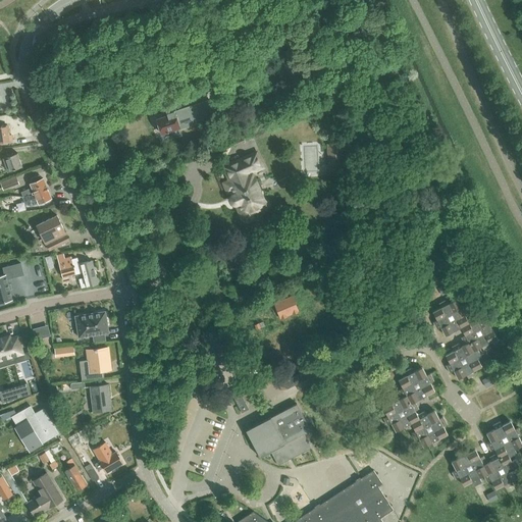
[(168,115),(157,118),(162,134),(171,131),(173,138),(183,135),(180,128),(201,121),(217,116),(211,98),(167,112),(168,115)]
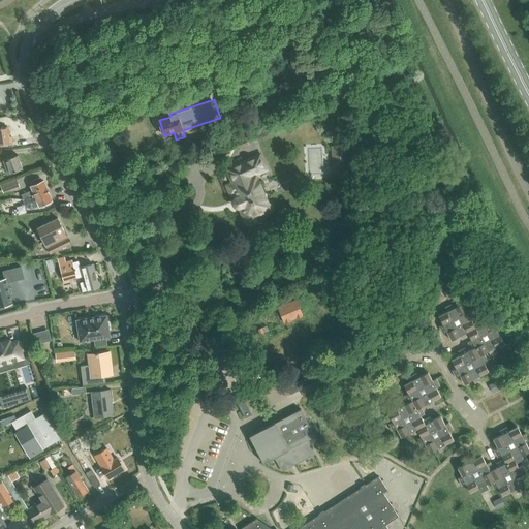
[(7,126),(0,127),(0,143),(12,141),(11,135),(8,135),(7,126)]
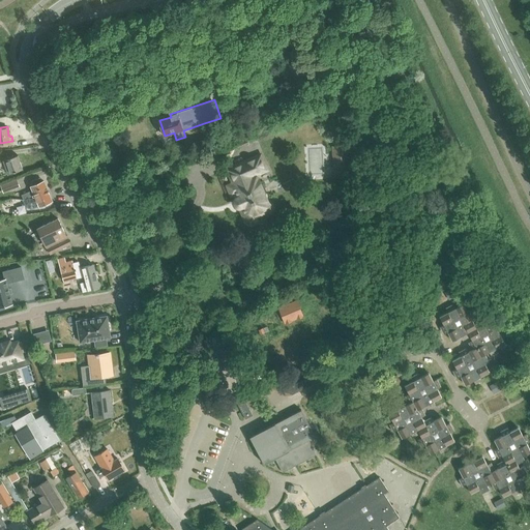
[(247,139),(236,143),(239,149),(249,145),(247,139)]
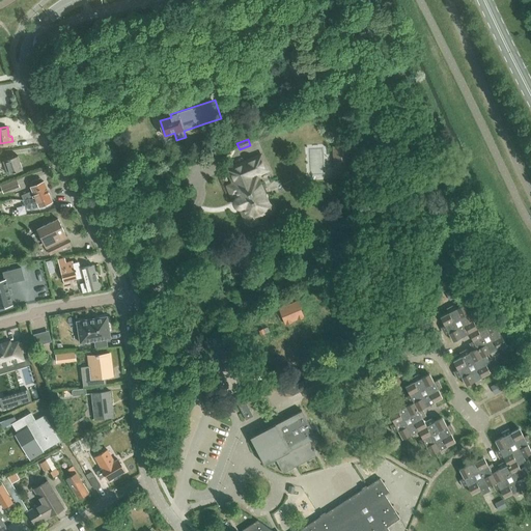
[(337,161),(338,173),(348,172),(347,147),(334,147),(335,161),(337,161)]
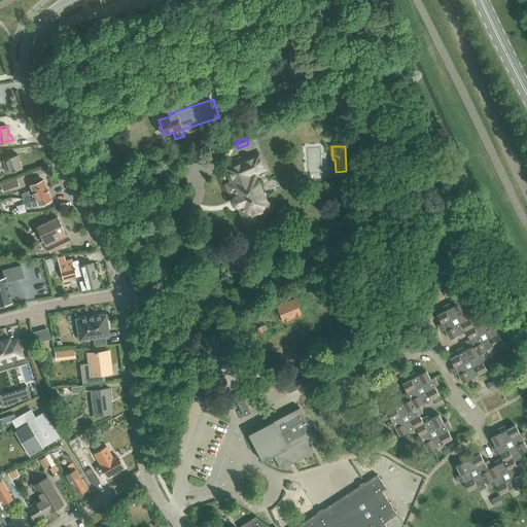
[(0,164),(5,163),(8,172),(22,167),(18,153),(7,157),(6,155),(0,156),(0,164)]
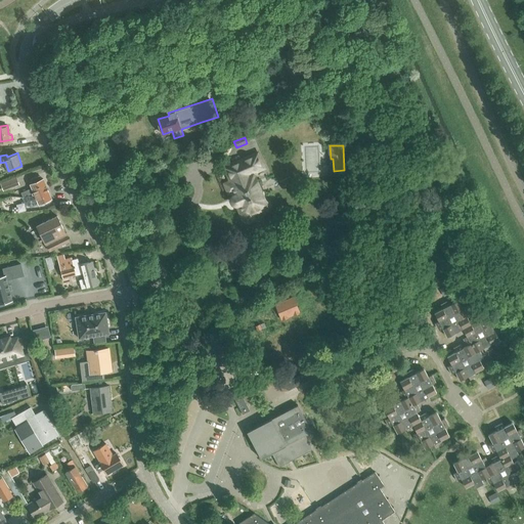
[(262,192),(257,194),(248,174),(263,167),(257,155),(225,168),(231,181),(225,184),(228,192),(232,191),(234,197),(233,197),(232,199),(234,203),(236,204),(237,204),(238,206),(237,206),(243,219),(245,221),(248,222),(251,220),(253,218),(253,215),(252,213),(267,206),(262,192)]
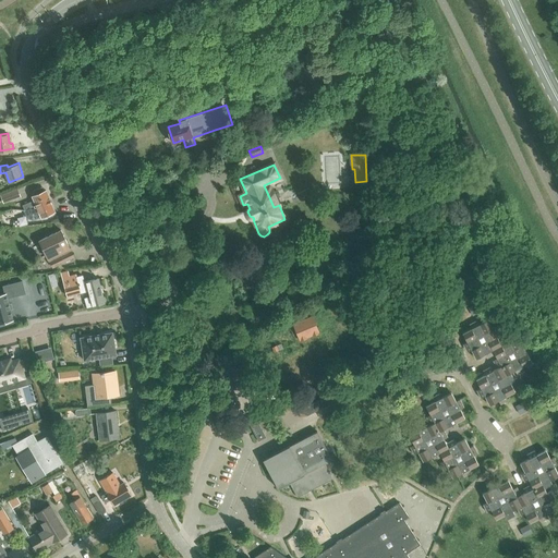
[(22,205),(24,209),(36,205),(37,206),(50,201),(46,190),(45,191),(41,186),(33,191),(33,195),(32,196),(34,199),(22,205)]
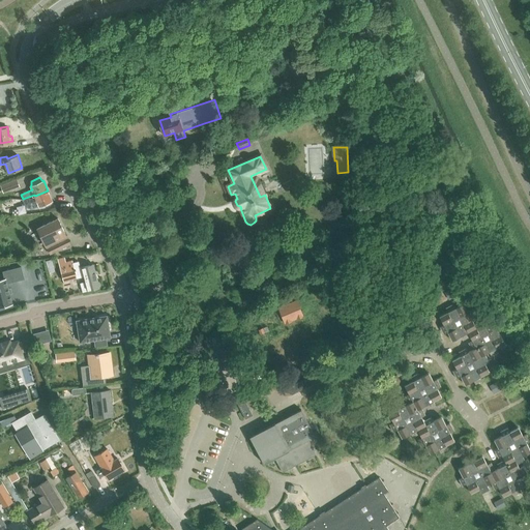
[(17,179),(1,185),(3,194),(20,187),(17,179)]
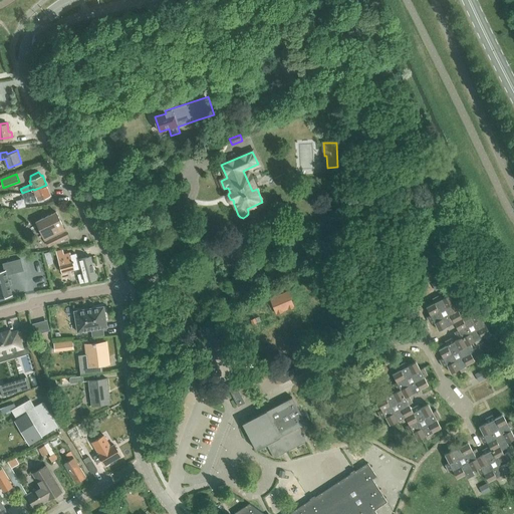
[(50,195),(50,194),(46,185),(34,190),(33,189),(22,193),(22,194),(24,201),(30,203),(38,200),(43,198),(45,198),(50,197),(50,195)]
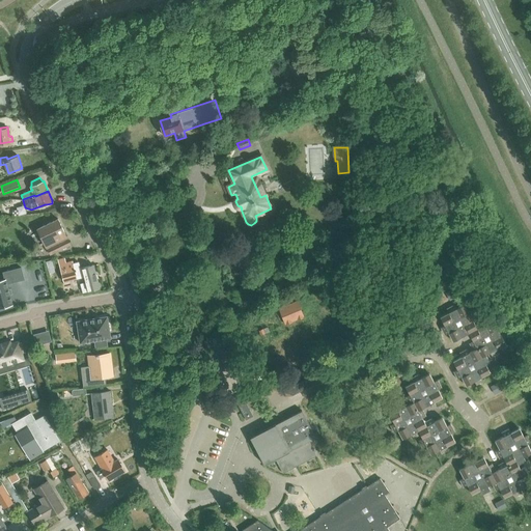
[(44,243),(50,253),(71,244),(58,219),(37,228),(44,243)]
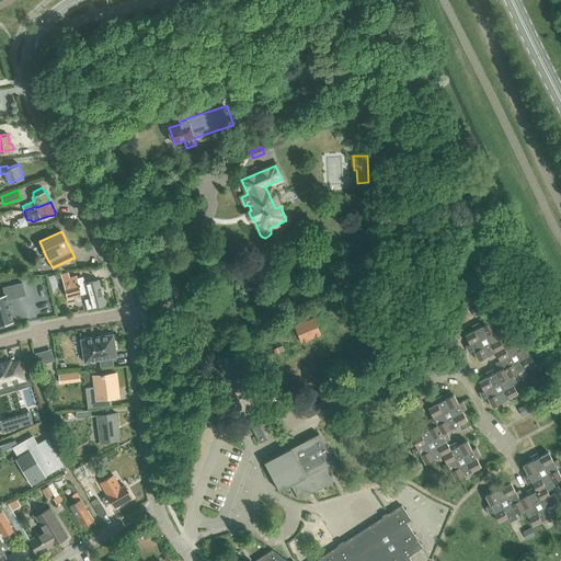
[(83,276),(77,277),(77,275),(69,277),(63,278),(67,297),(81,294),(81,295),(89,293),(90,297),(86,299),(88,309),(105,304),(99,279),(84,283),(83,276)]
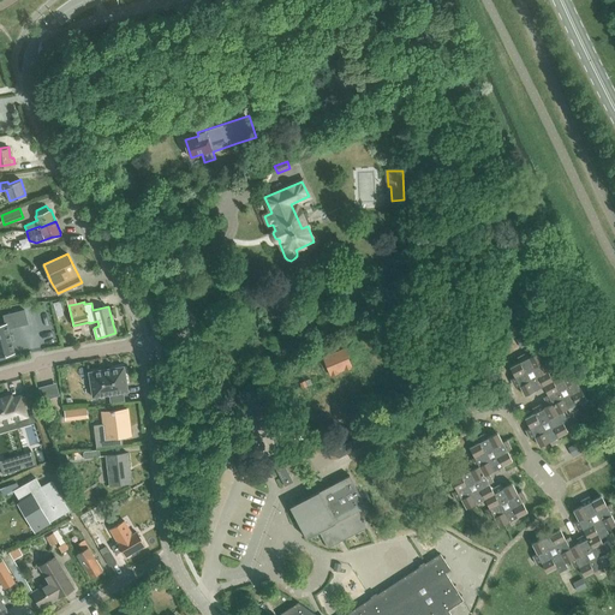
[(6,324),(0,326),(0,356),(15,353),(11,341),(10,334),(9,329),(28,323),(24,310),(4,315),(6,324)]
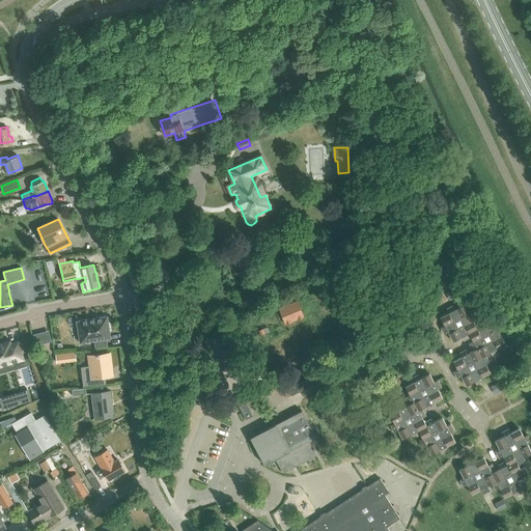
[(457,297),(453,289),(447,292),(446,292),(450,300),(451,300),(457,297)]
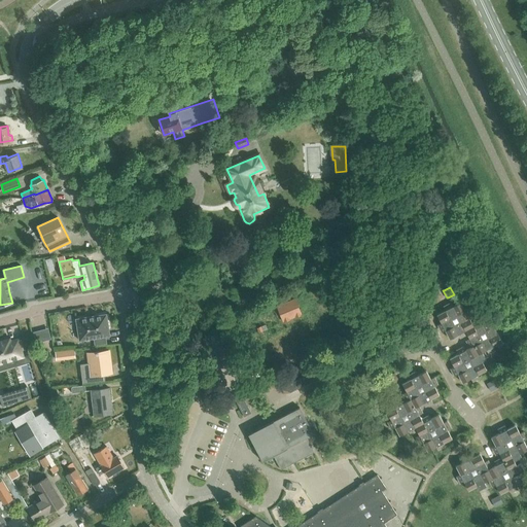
[(302,315),(295,299),(277,306),(283,322),(302,315)]
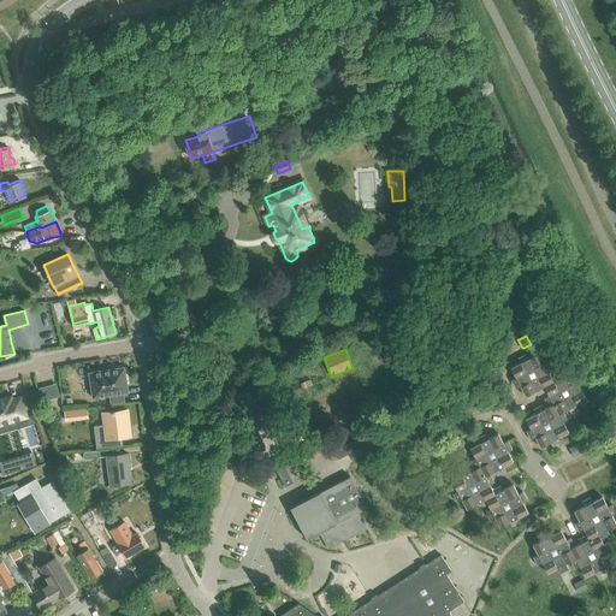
[(520,363),(511,367),(516,377),(516,378),(519,381),(521,386),(526,396),(535,391),(545,386),(546,390),(548,391),(550,395),(555,392),(558,402),(550,407),(549,407),(545,409),(537,413),(534,414),(526,419),(532,428),(527,431),(532,439),(535,437),(542,446),(550,442),(551,442),(554,446),(562,442),(560,437),(569,432),(563,422),(568,420),(563,412),(564,412),(567,409),(568,409),(570,413),(579,409),(576,404),(578,404),(578,403),(587,400),(581,389),(586,386),(581,378),(578,380),(572,371),(562,375),(561,374),(560,372),(552,375),(551,375),(549,372),(549,371),(554,368),(549,360),(544,362),(539,353),(529,359),(527,354),(517,357),(520,363)]
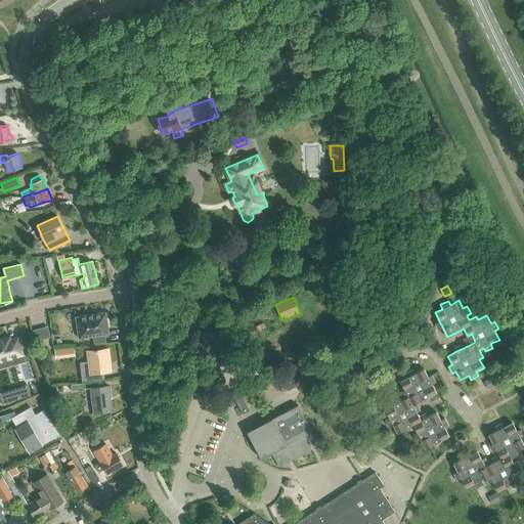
[(79,339),(93,337),(94,344),(105,342),(104,335),(110,334),(105,312),(76,317),(79,339)]
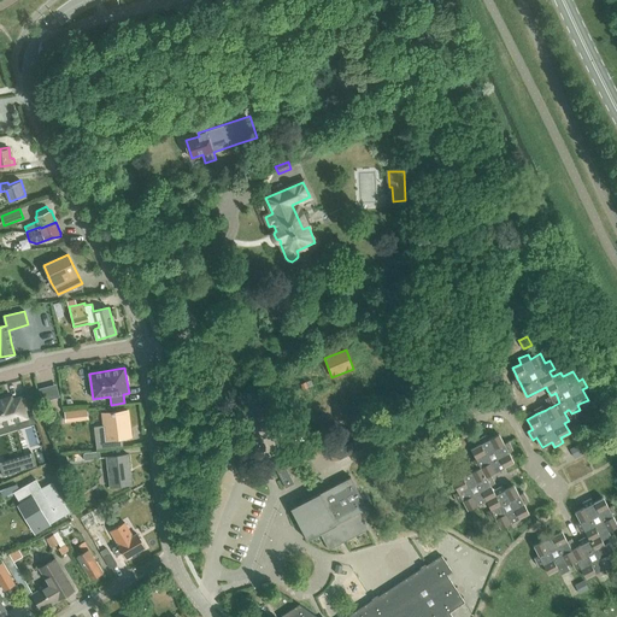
[(58,383),(40,387),(42,399),(60,395),(58,383)]
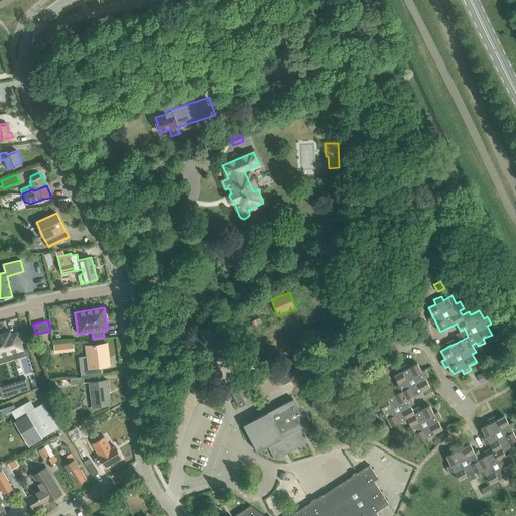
[(257,336),(253,326),(246,329),(250,339),(257,336)]
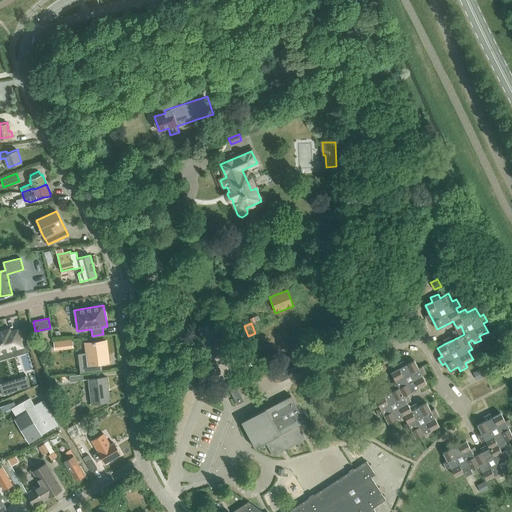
[(9,329),(0,332),(0,359),(0,360),(15,356),(13,349),(22,346),(17,329),(10,332),(9,329)]
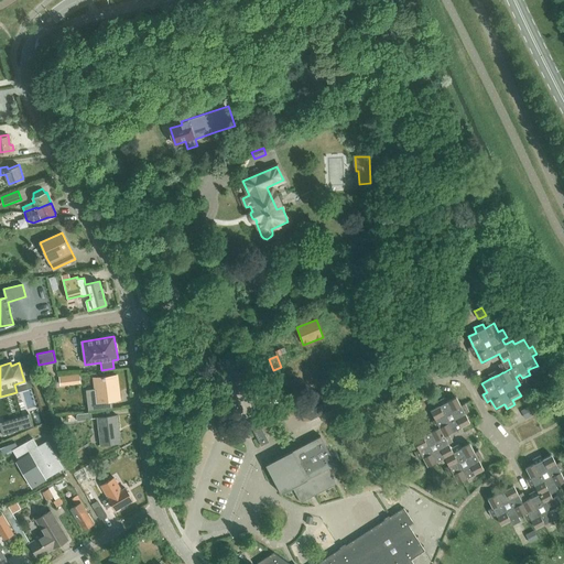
[(80,373),(60,373),(60,383),(82,383),(80,373)]
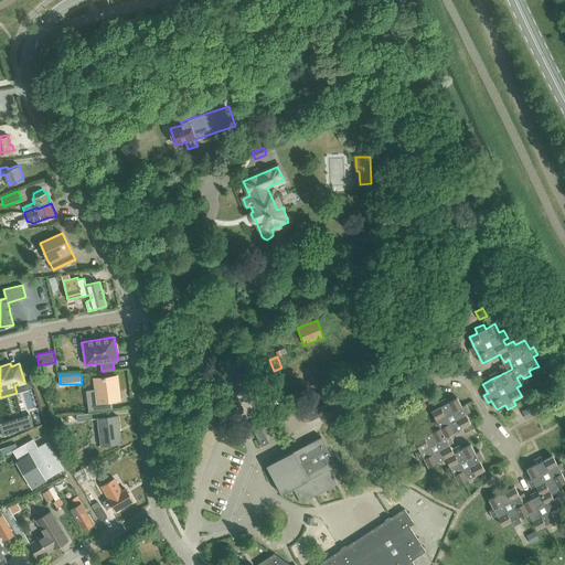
[(88,403),(93,402),(94,408),(108,407),(107,401),(119,398),(116,375),(94,377),(96,391),(87,392),(88,403)]
